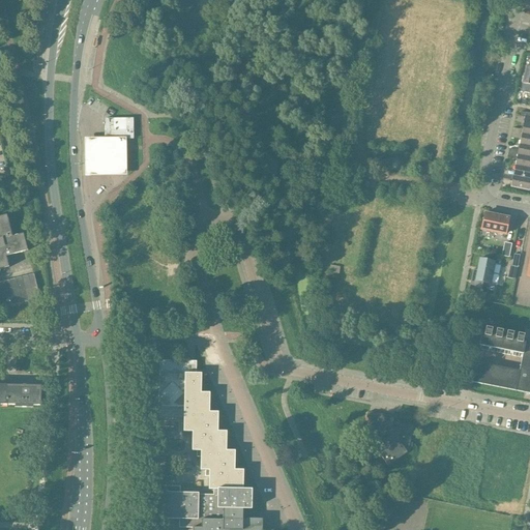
[(519,97),(517,104),(518,105),(528,107),(529,99),(519,97)]
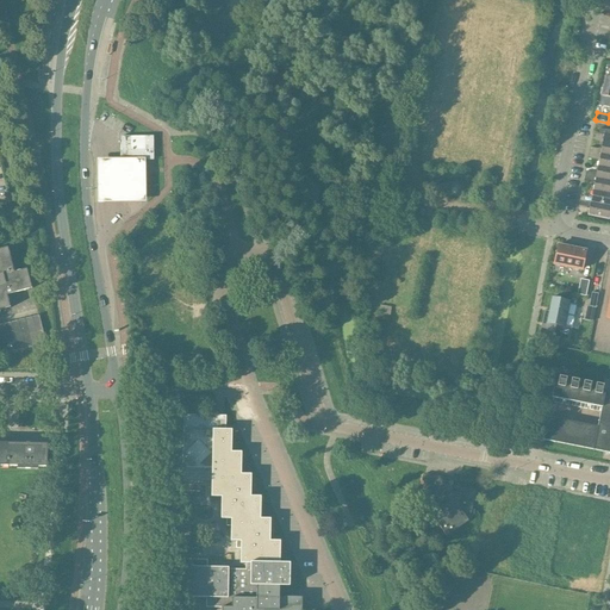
[(609,131),(599,129),(598,135),(603,136),(602,143),(609,144),(609,131)]
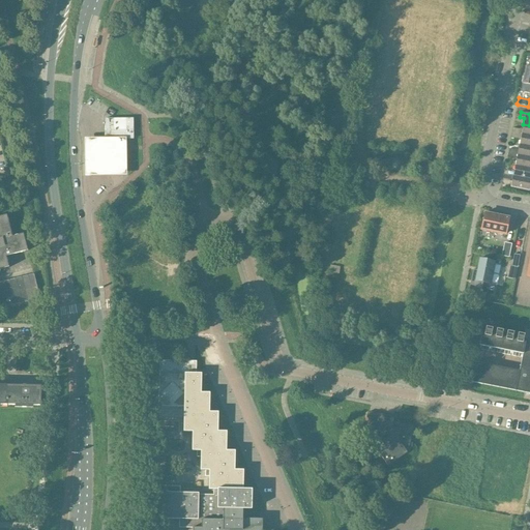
[(133,119),(105,119),(105,134),(105,135),(105,140),(123,140),(124,140),(134,140),(133,119)]
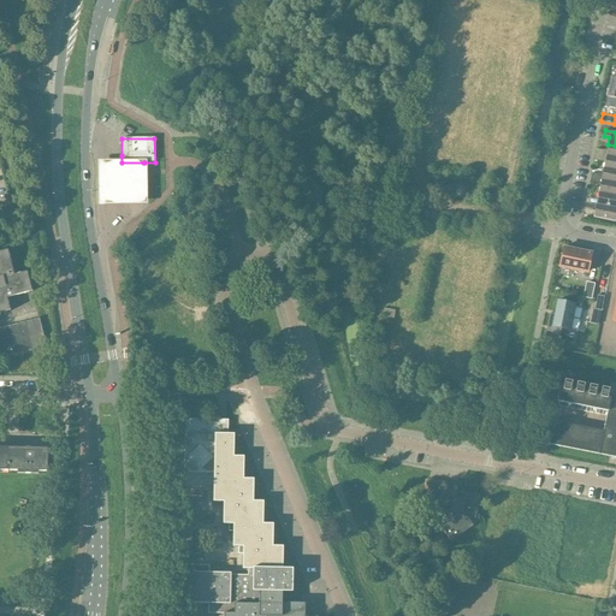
[(615,146),(608,144),(606,153),(603,153),(604,150),(596,149),(594,154),(615,158),(615,146)]
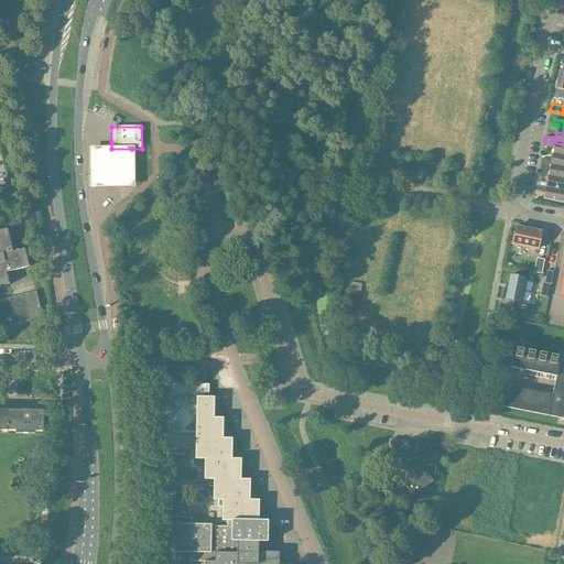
[(563,144),(544,141),(544,145),(551,148),(551,145),(554,147),(552,154),(563,156),(563,144)]
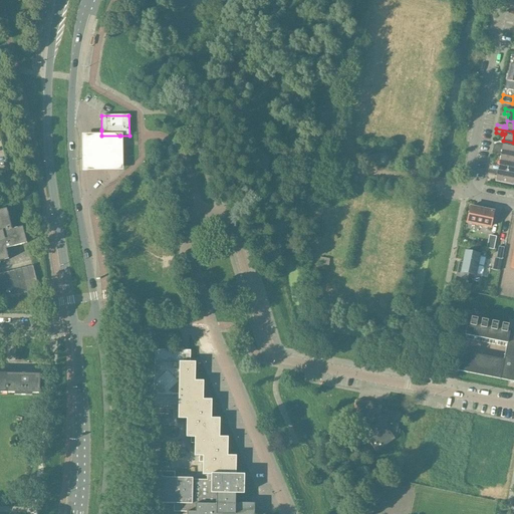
[(122,135),(81,135),(81,172),(121,172),(122,135)]
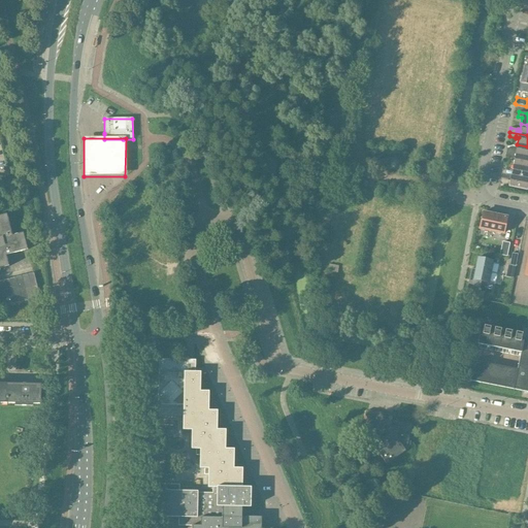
[(527,146),(517,144),(516,152),(513,152),(514,151),(506,149),(505,153),(527,157),(527,146)]
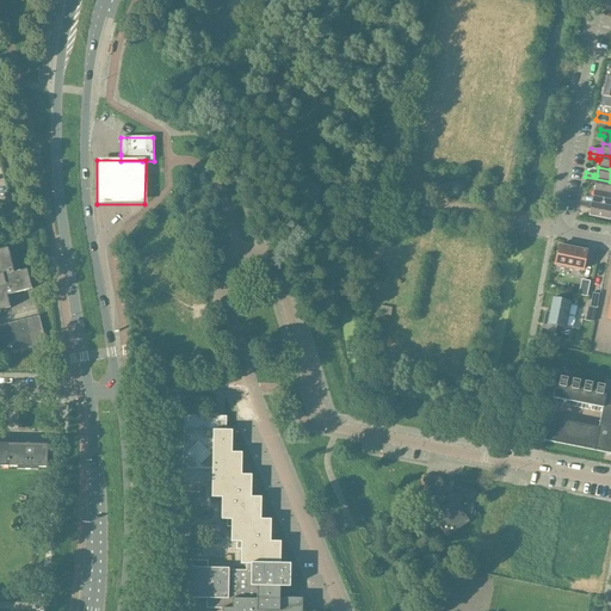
[(610,181),(585,177),(585,183),(592,184),(592,183),(596,183),(593,191),(610,195),(610,181)]
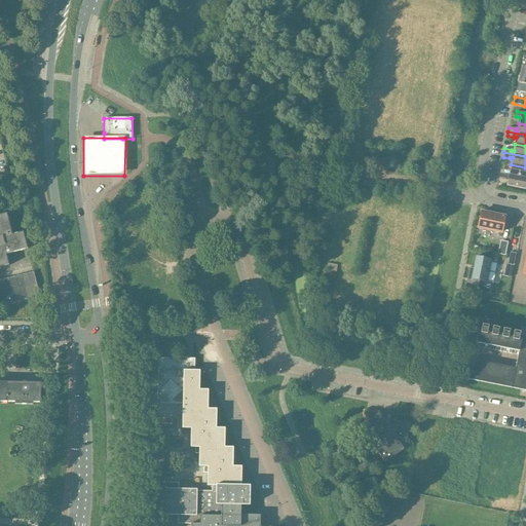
[(525,167),(511,164),(510,173),(506,172),(506,171),(500,170),(499,174),(525,178),(525,167)]
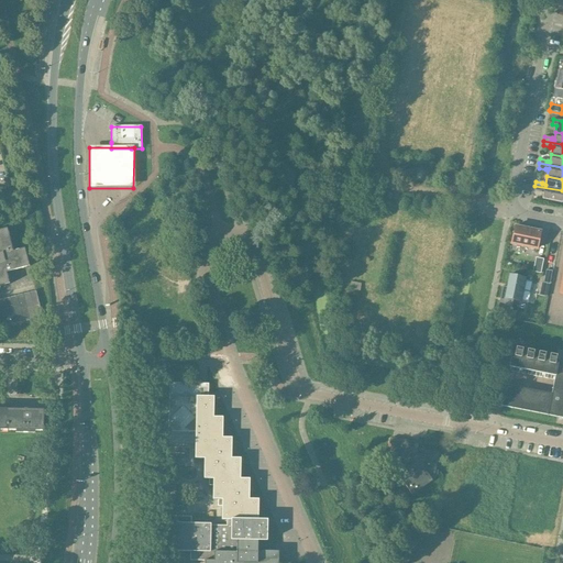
[(562,197),(562,190),(534,186),(533,190),(541,191),(541,190),(543,190),(542,199),(562,203),(562,197)]
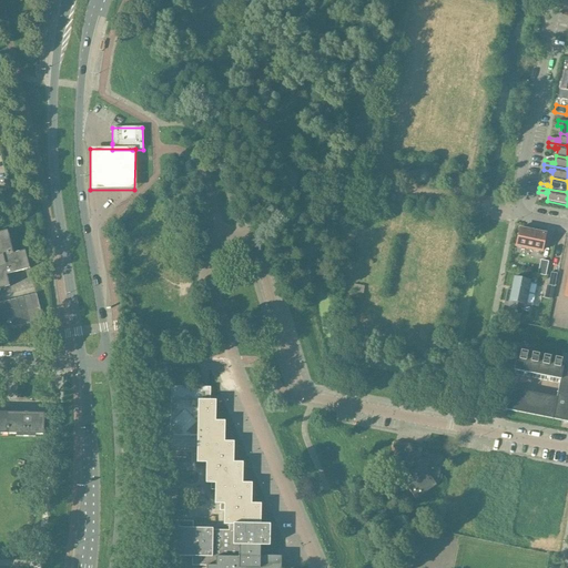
[(387,194),(385,204),(394,205),(395,195),(387,194)]
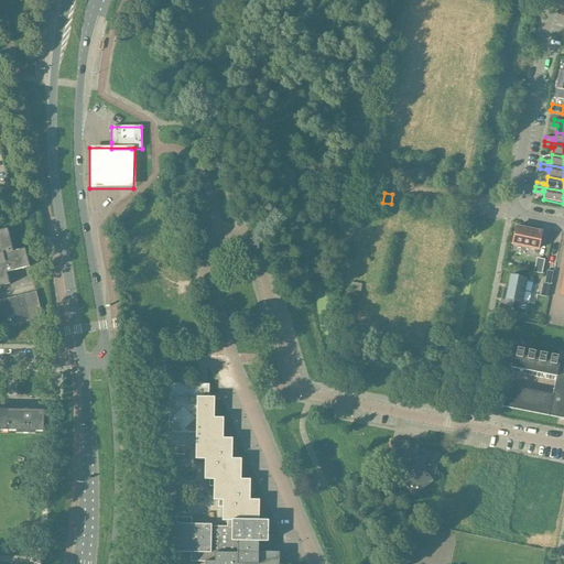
[(340,221),(345,202),(332,198),(328,219),(340,221)]
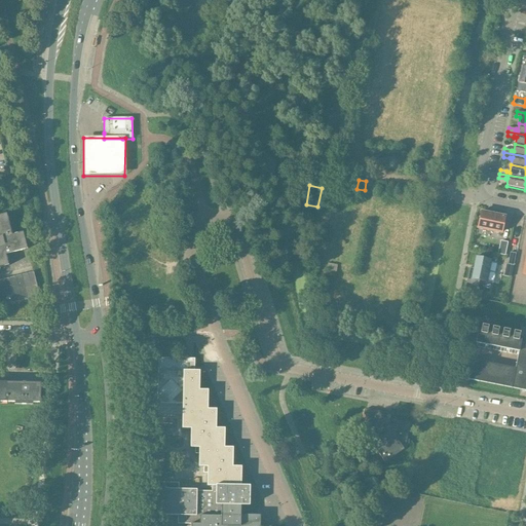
[(501,233),(504,217),(481,212),(478,228),(501,233)]
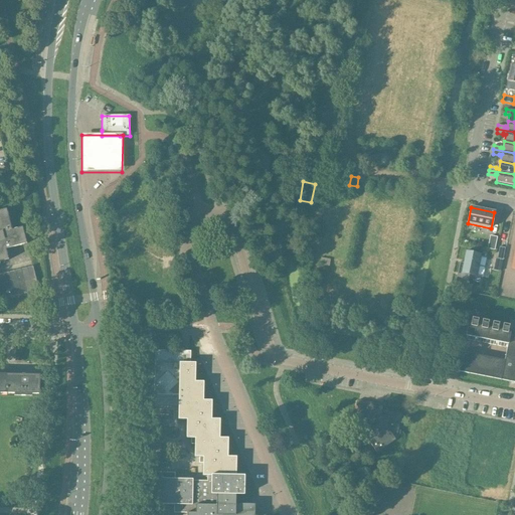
[(6,249),(27,244),(22,227),(12,230),(6,209),(0,210),(0,262),(9,260),(6,249)]
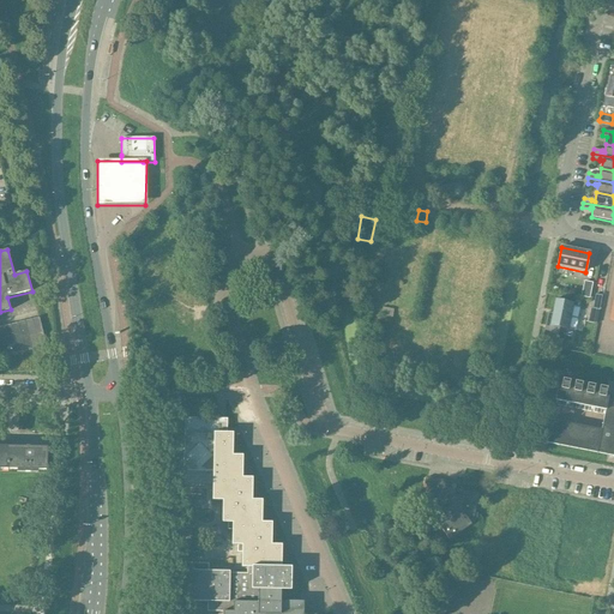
[(591,283),(584,282),(582,296),(589,298),(591,283)]
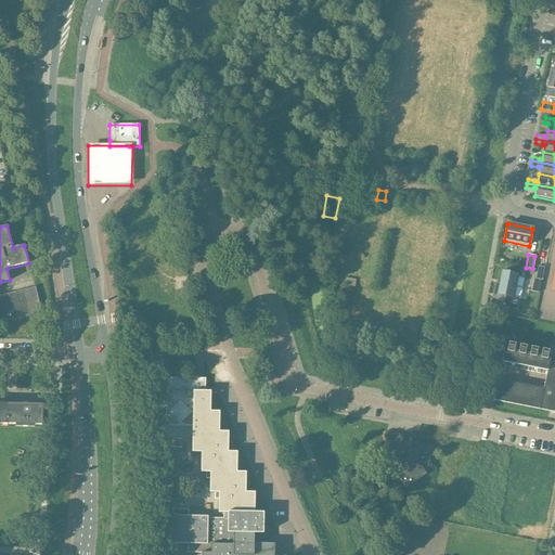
[(495,283),(490,305),(503,307),(505,296),(513,298),(517,274),(502,271),(500,284),(495,283)]
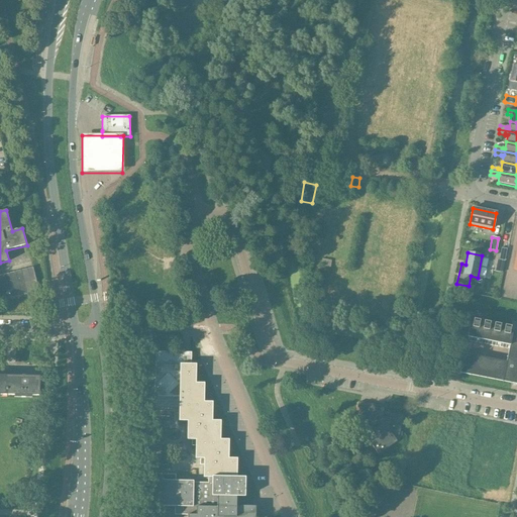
[(322,259),(321,275),(330,276),(331,259),(322,259)]
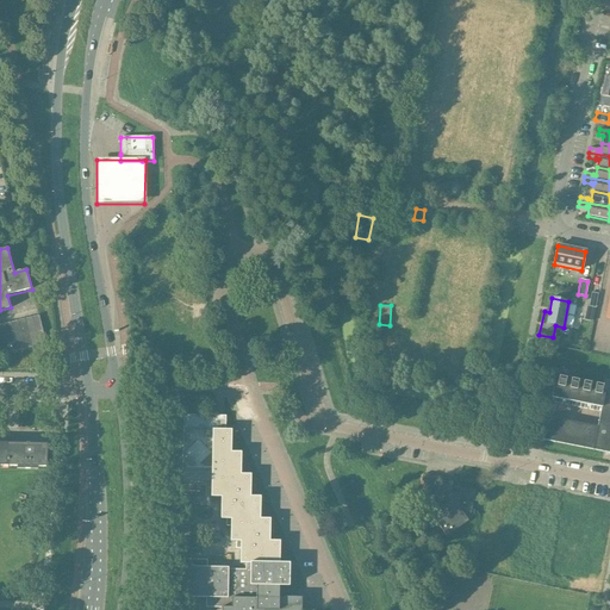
[(38,316),(0,325),(0,355),(45,344),(38,316)]
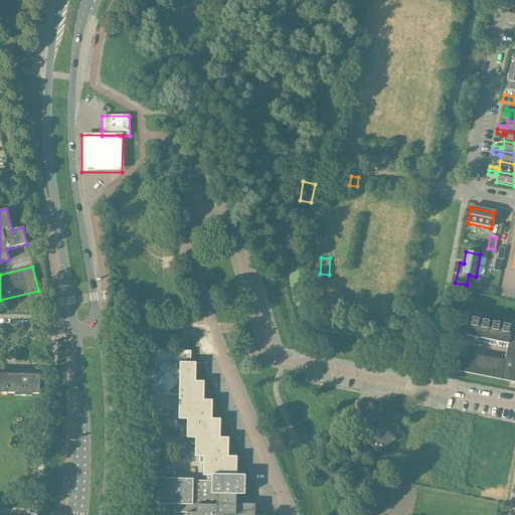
[(8,300),(3,302),(5,312),(11,310),(8,300)]
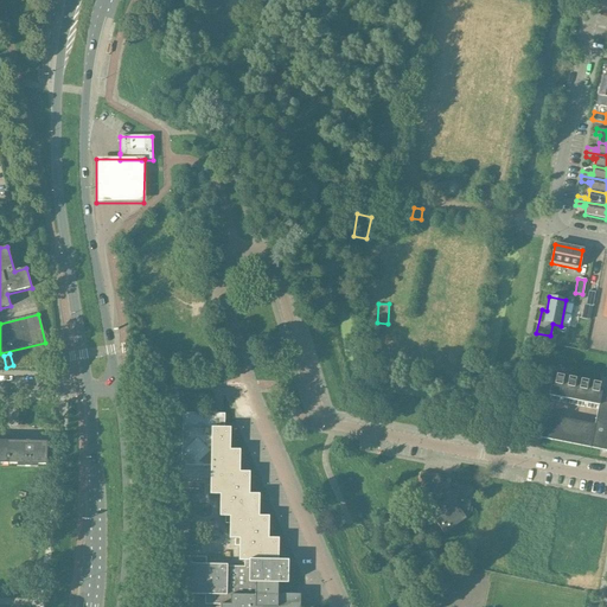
[(572,369),(557,366),(556,374),(570,376),(572,369)]
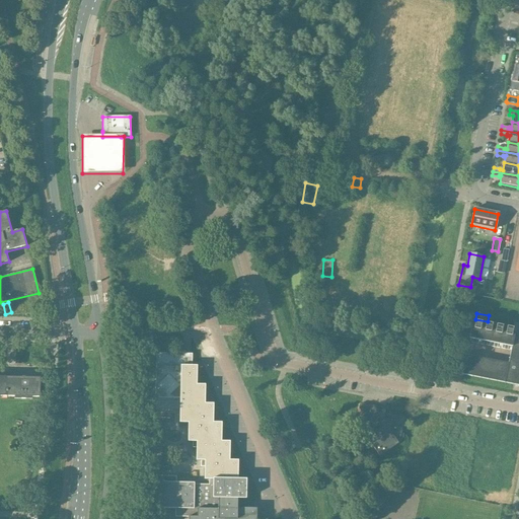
[(518,336),(512,335),(513,328),(507,327),(506,332),(502,332),(503,326),(496,325),(495,330),(491,330),(492,324),(486,323),(485,328),(480,327),(482,322),(475,321),(474,326),(471,326),(469,339),(512,347),(509,364),(465,355),(462,375),(518,385),(518,336)]
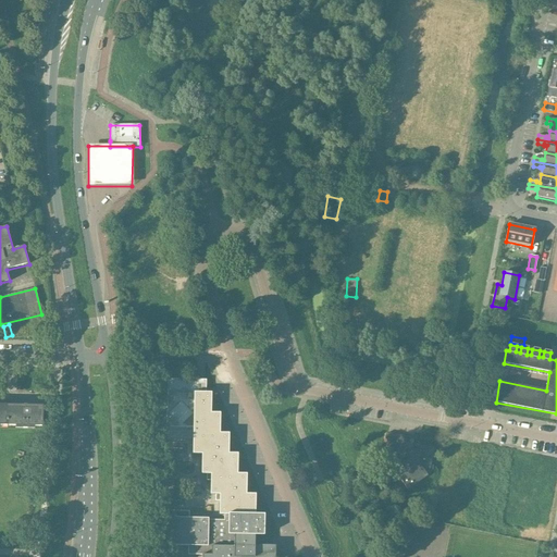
[(161,532),(160,545),(188,546),(188,555),(202,555),(201,556),(274,556),(275,546),(255,545),(255,535),(264,536),(264,515),(255,515),(256,494),(246,494),(247,474),(237,474),(238,454),(229,454),(229,434),(220,433),(220,413),(211,413),(211,393),(206,393),(195,393),(195,380),(168,380),(168,381),(166,420),(166,428),(168,428),(194,428),(193,441),(193,454),(198,454),(202,454),(201,474),(207,474),(207,481),(211,481),(210,495),(215,495),(215,500),(220,502),(220,515),(224,515),(224,520),(208,520),(208,519),(189,518),(189,511),(165,510),(165,518),(161,518),(161,532)]
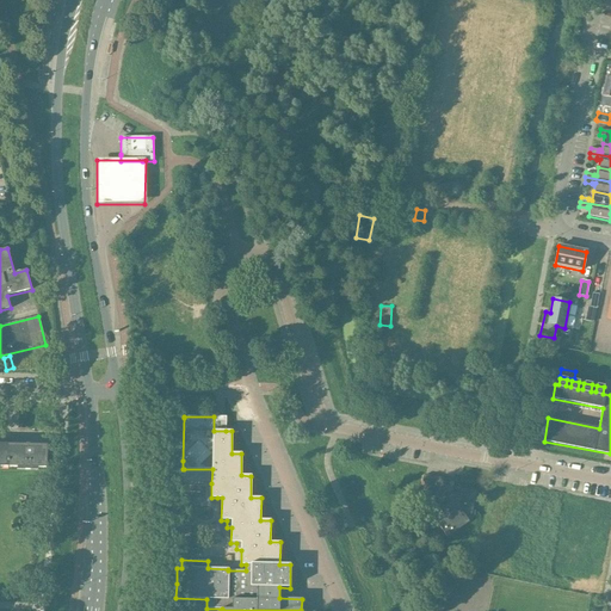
[(48,445),(8,445),(8,468),(47,468),(48,445)]
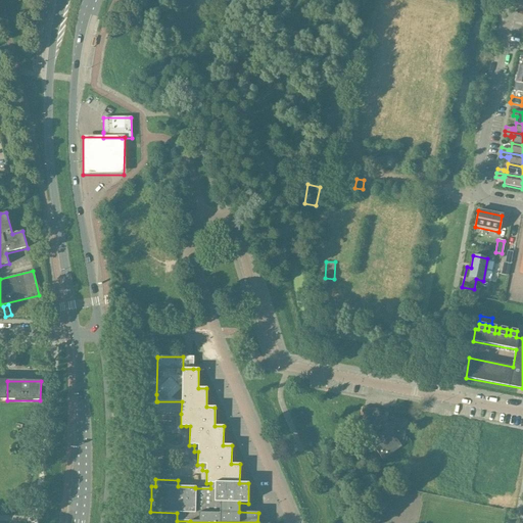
[(405,437),(408,421),(381,416),(382,411),(365,407),(361,425),(371,440),(369,440),(382,460),(401,447),(400,445),(406,442),(407,437),(405,437)]
